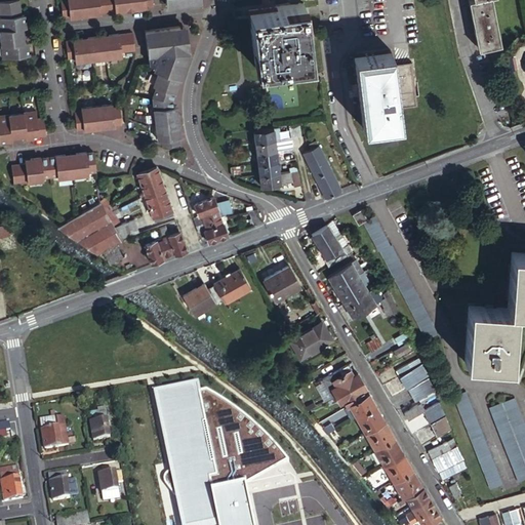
[(59,0),(62,16),(69,16),(79,15),(78,12),(89,10),(89,13),(99,12),(114,10),(124,9),(123,6),(133,5),(134,8),(145,6),(151,5),(150,0),(59,0)]
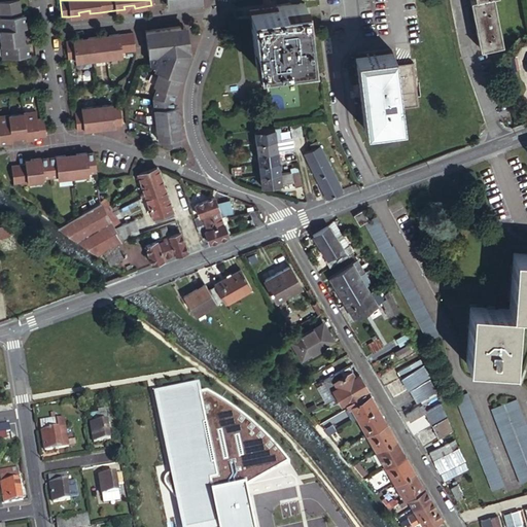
[(471,5),(481,54),(503,48),(494,1),(497,0),(475,0),(477,4),(471,5)]
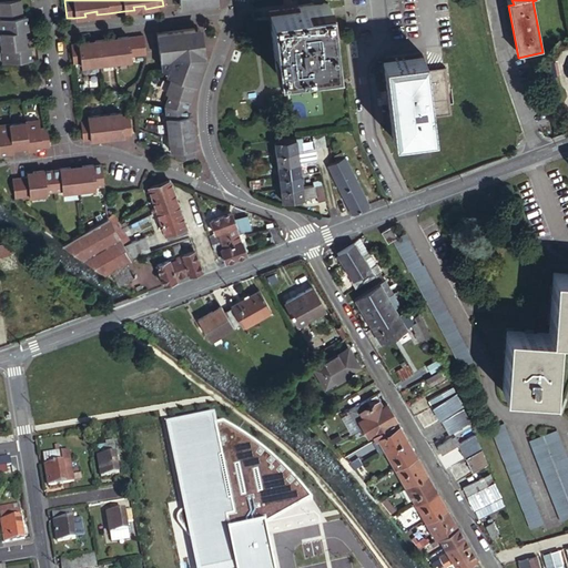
[(20,1),(0,2),(0,40),(1,49),(0,49),(2,62),(30,59),(28,44),(24,44),(22,30),(27,30),(24,17),(21,17),(20,1)]
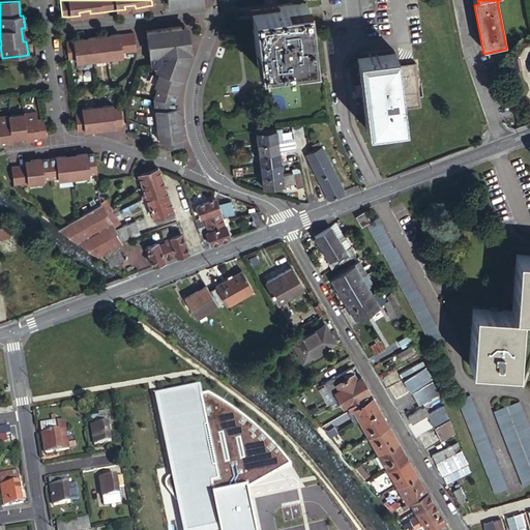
[(251,13),(260,80),(315,72),(304,5),(251,13)]
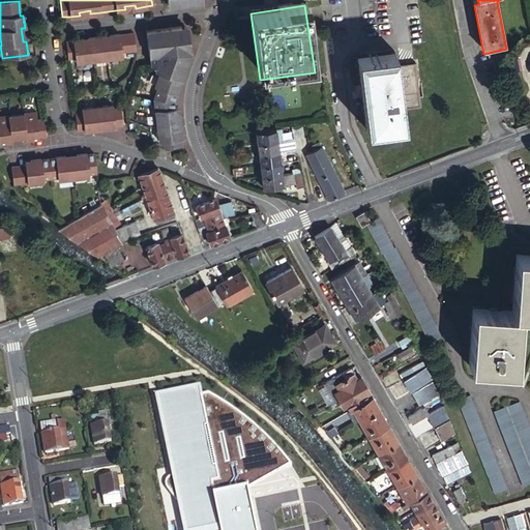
[(164,147),(181,144),(180,138),(183,137),(182,126),(179,127),(177,117),(181,116),(179,107),(176,107),(175,99),(189,53),(187,37),(181,38),(180,26),(145,31),(147,55),(148,55),(149,63),(155,65),(154,69),(159,71),(153,86),(156,87),(153,98),(158,140),(163,140),(164,147)]
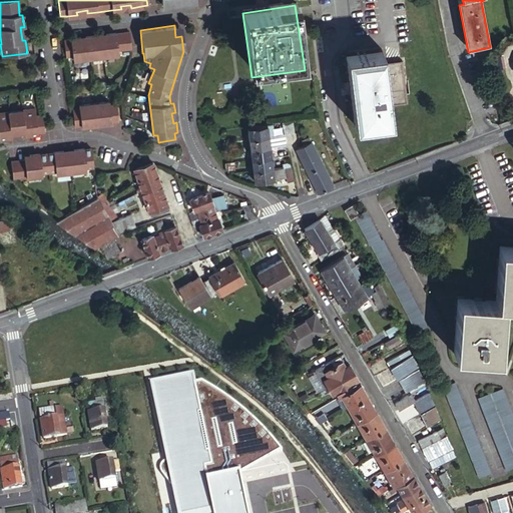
[(70,39),(63,40),(65,57),(72,57),(72,60),(117,55),(116,51),(130,49),(128,32),(114,33),(104,34),(105,37),(95,39),(94,35),(84,37),(85,40),(80,41),(80,37),(69,39),(70,39)]
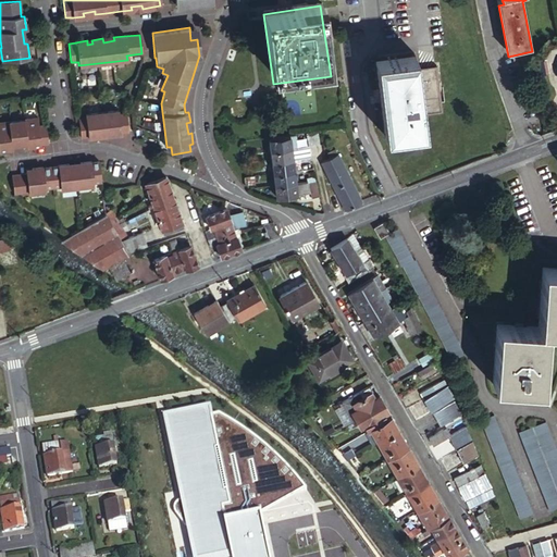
[(422,114),(416,69),(415,53),(374,59),(380,94),(383,124),(384,135),(423,130),(422,114)]
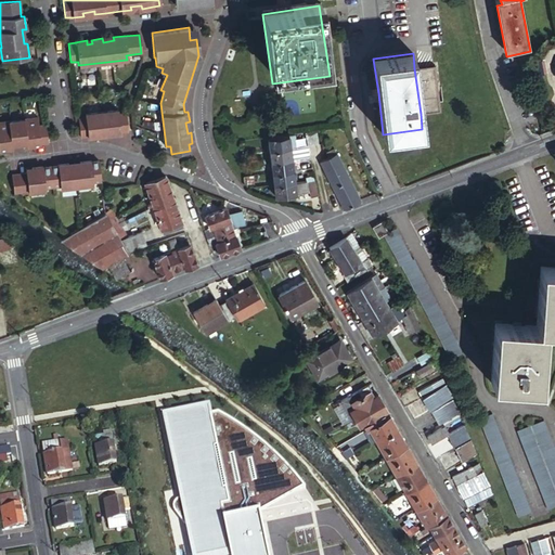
[(436,66),(414,68),(421,114),(441,112),(436,66)]
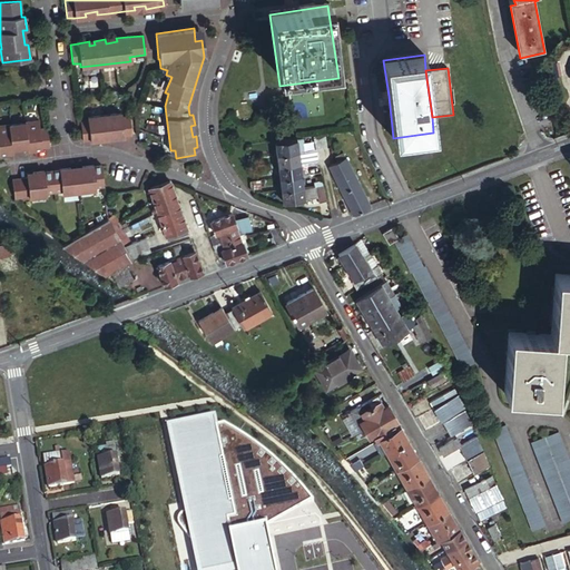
[(385,127),(392,127),(389,96),(381,97),(385,127)]
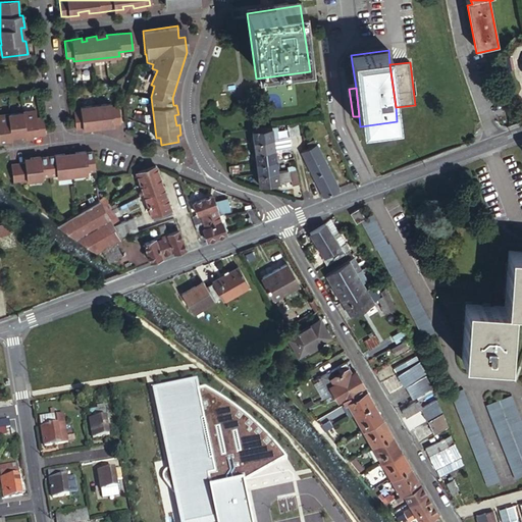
[(80,111),(73,112),(75,129),(83,128),(83,129),(93,128),(92,125),(102,123),(103,127),(113,126),(112,125),(119,124),(117,107),(110,108),(110,104),(80,108),(80,111)]
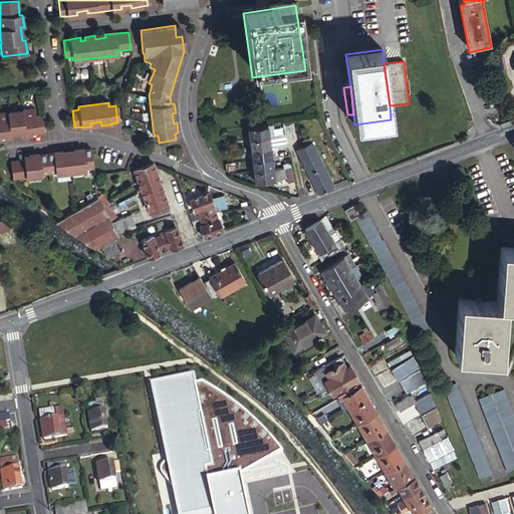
[(37,135),(44,134),(42,115),(35,115),(34,109),(22,111),(9,113),(9,112),(0,113),(0,139),(12,138),(12,135),(25,133),(25,137),(37,135)]
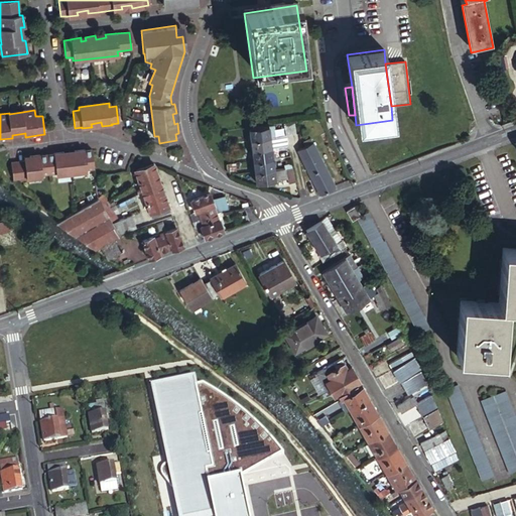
[(295,133),(294,123),(283,124),(284,134),(295,133)]
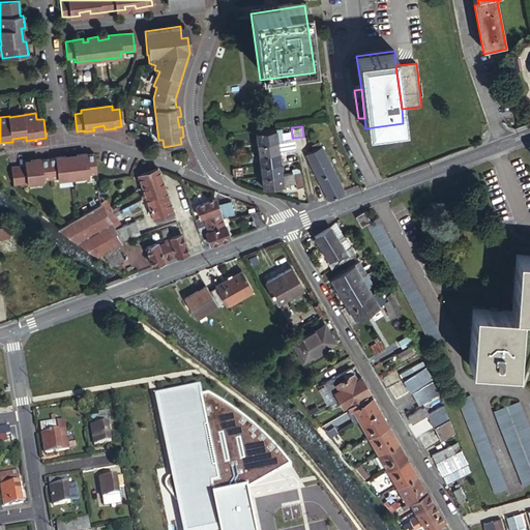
[(256,130),(257,142),(277,140),(281,139),(280,128),(256,130)]
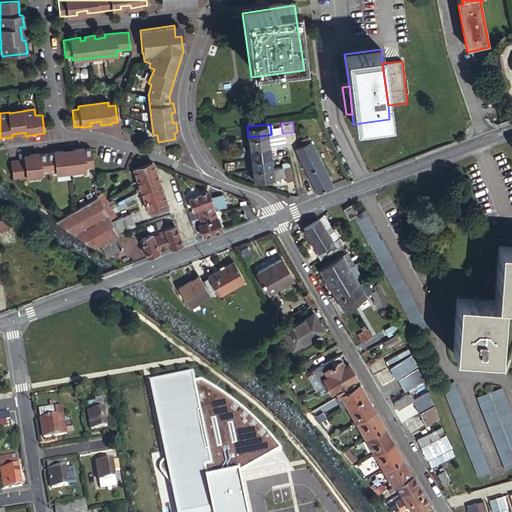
[(268,135),(269,145),(283,143),(283,138),(274,139),(274,134),(271,134),(268,135)]
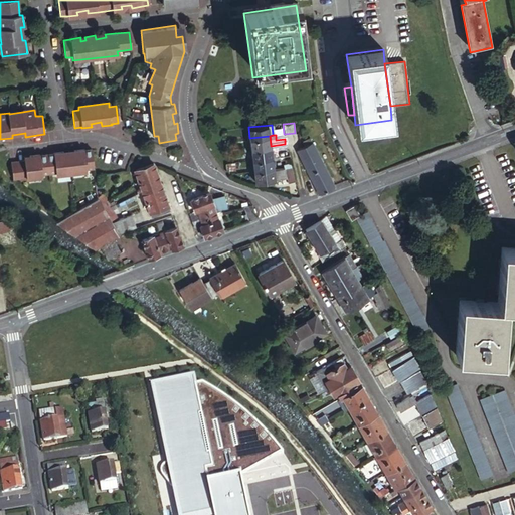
[(249,138),(250,148),(271,146),(270,136),(249,138)]
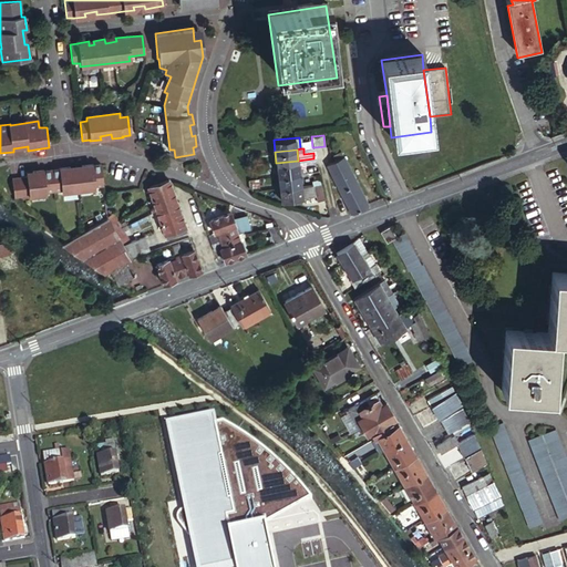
[(328,166),(352,215),(358,212),(370,206),(347,157),(328,166)]
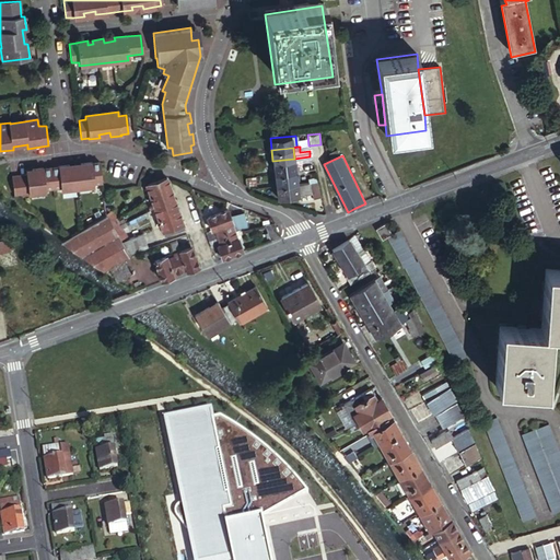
[(294,159),(294,162),(300,161),(300,165),(311,164),(310,156),(294,159)]
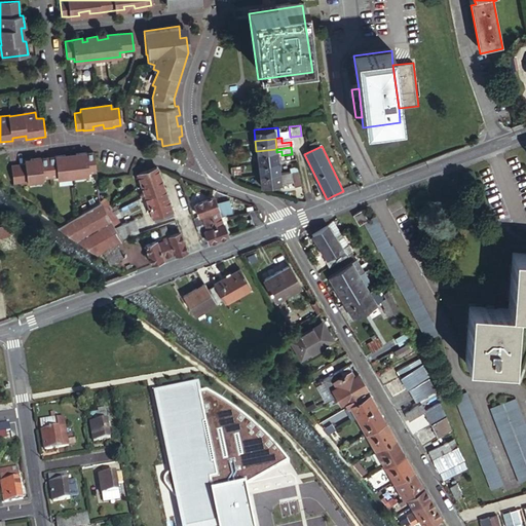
[(256,151),(257,161),(277,159),(276,152),(276,149),(256,151)]
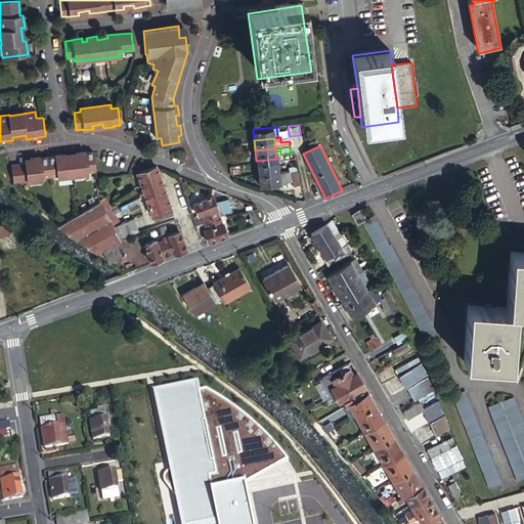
[(95,170),(93,151),(86,153),(85,153),(75,154),(75,157),(64,159),(64,155),(54,157),(40,159),(30,160),(30,163),(25,164),(11,166),(13,184),(42,180),(42,177),(56,175),(56,178),(88,174),(88,171),(95,170)]
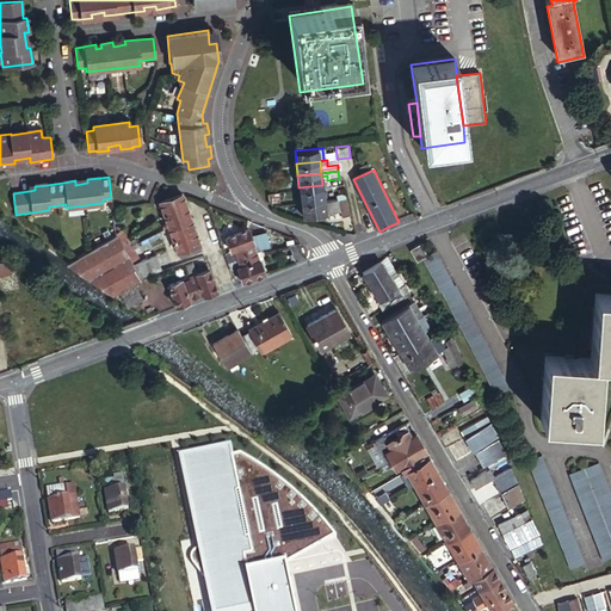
[(298,187),(300,201),(325,198),(322,185),(298,187)]
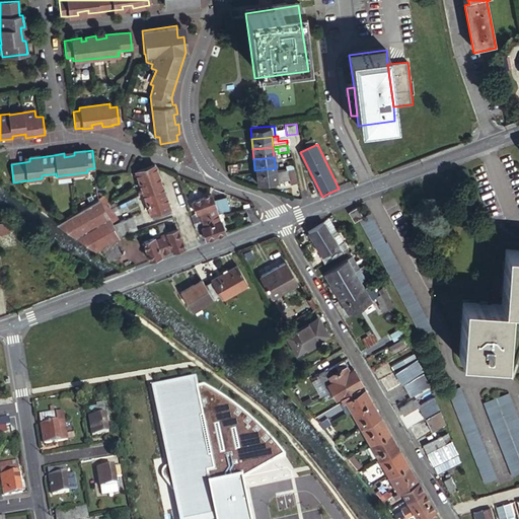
[(154,165),(136,171),(136,172),(139,182),(158,175),(154,165)]
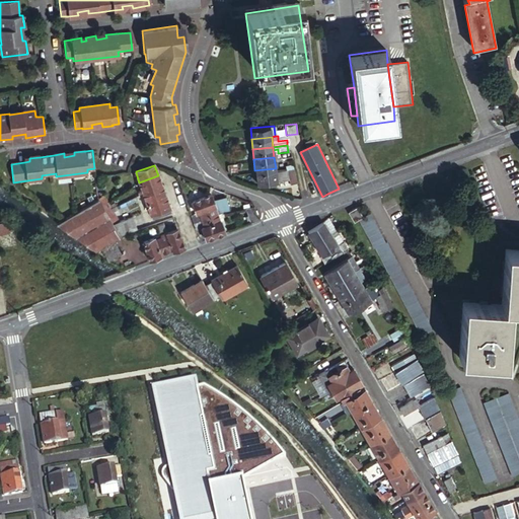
[(276,168),(254,170),(256,181),(288,178),(290,182),(297,179),(292,166),(276,168)]
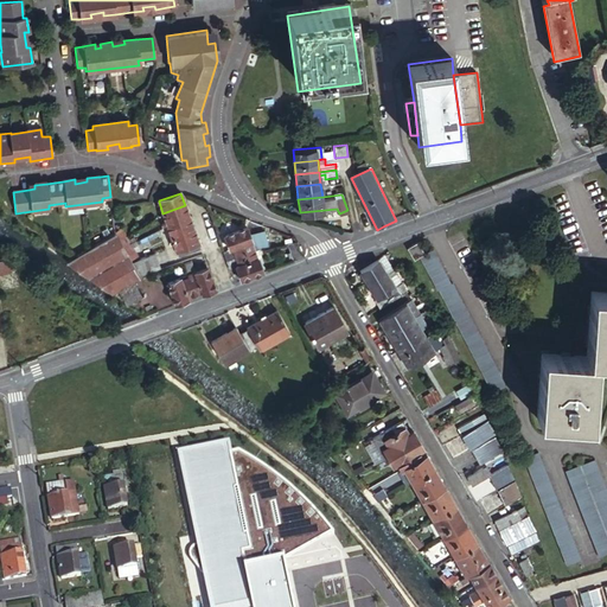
[(167,225),(190,217),(185,205),(163,213),(167,225)]
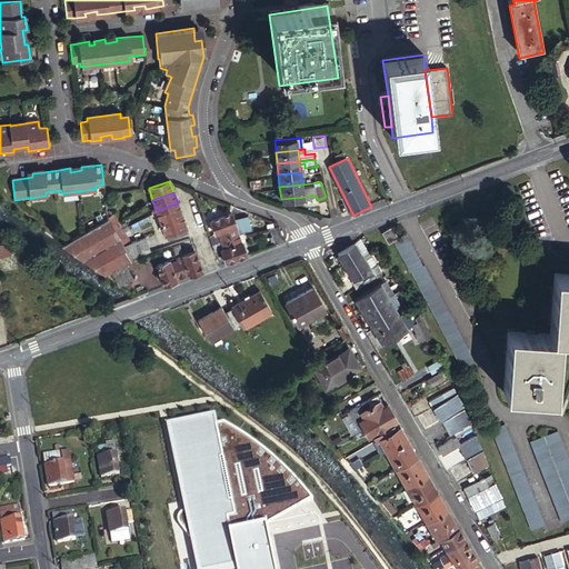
[(182,215),(178,203),(157,211),(161,222),(182,215)]
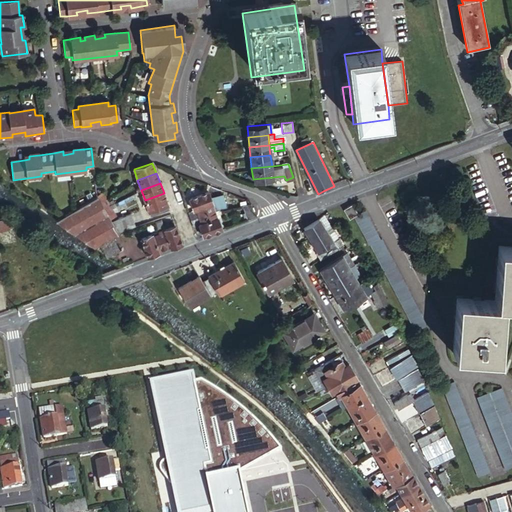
[(98,195),(98,197),(101,202),(107,198),(103,192),(98,195)]
